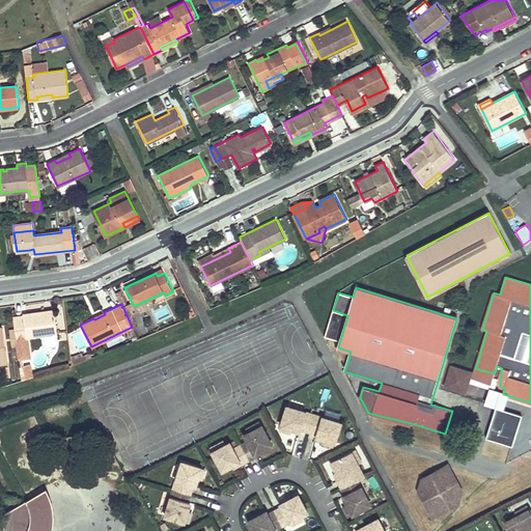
[(23,316),(14,317),(15,329),(17,343),(19,358),(23,357),(29,357),(27,341),(27,337),(43,335),(44,343),(47,345),(56,344),(58,341),(57,333),(55,312),(39,315),(38,312),(23,314),(23,316)]
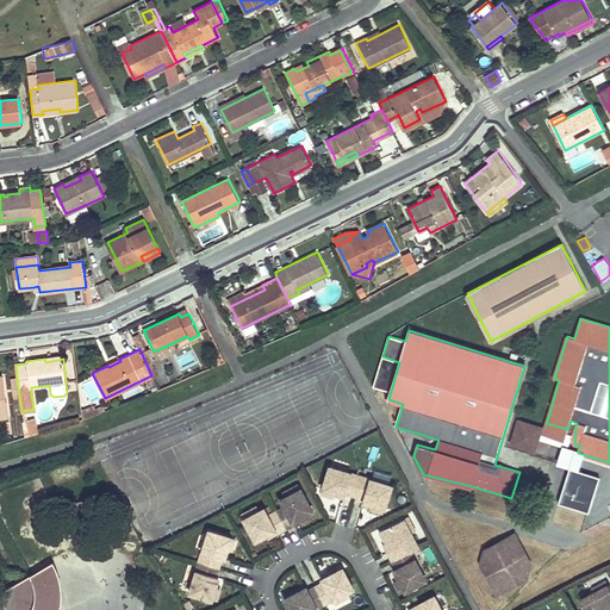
[(517,434),(541,440),(546,423),(548,417),(523,411),(517,434)]
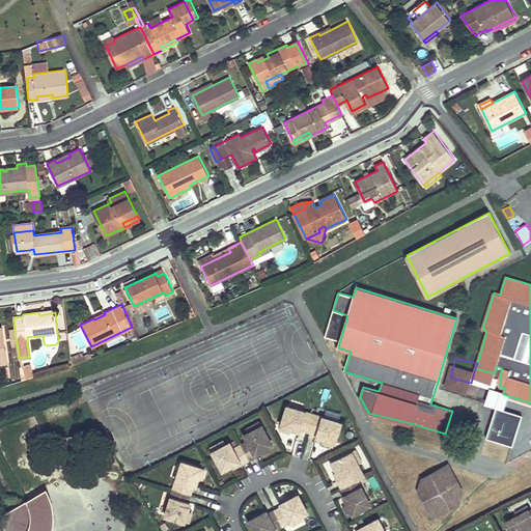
[(24,365),(20,366),(21,374),(21,381),(33,378),(28,365),(24,365)]
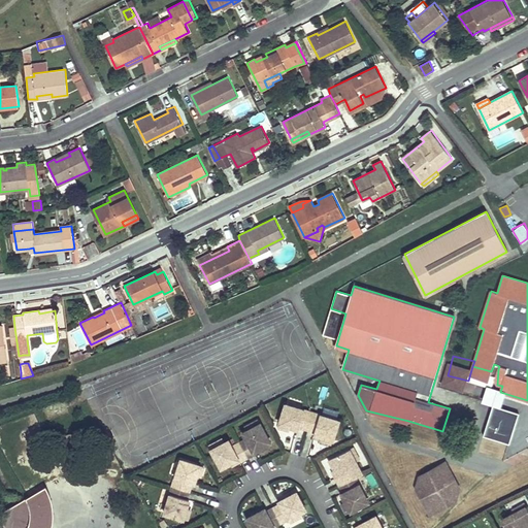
[(474,432),(485,433),(487,403),(475,402),(474,432)]
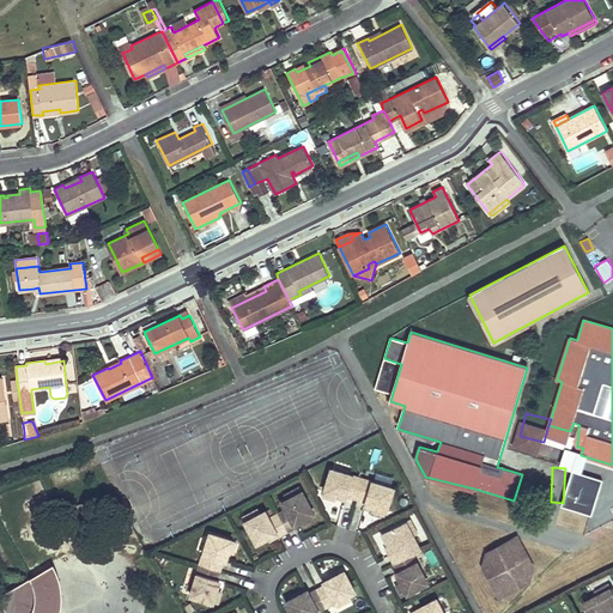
[(332,469),(325,491),(338,496),(338,492),(349,496),(357,498),(363,479),(332,469)]
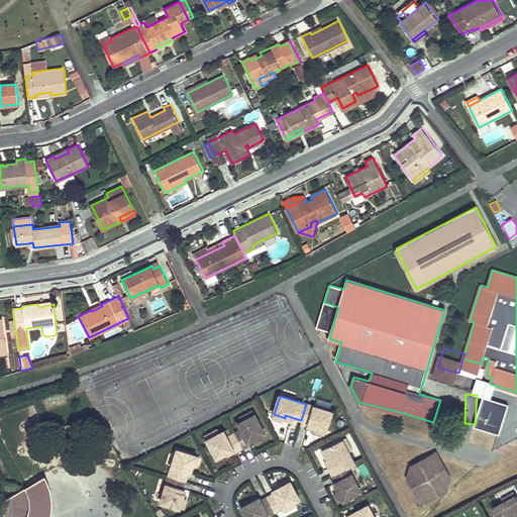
[(306,404),(301,420),(308,422),(316,425),(316,427),(326,430),(332,412),(306,404)]
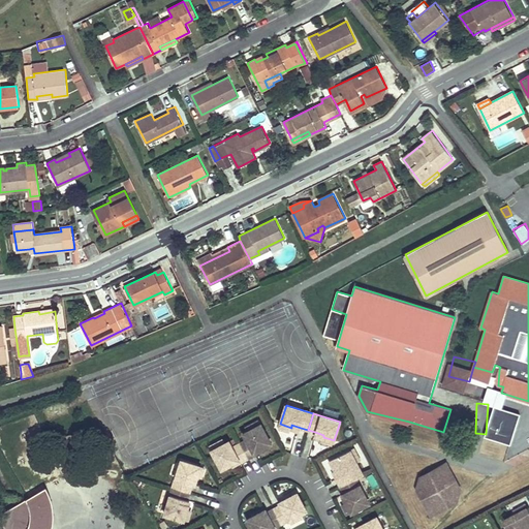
[(261,424),(259,421),(246,428),(247,431),(261,424)]
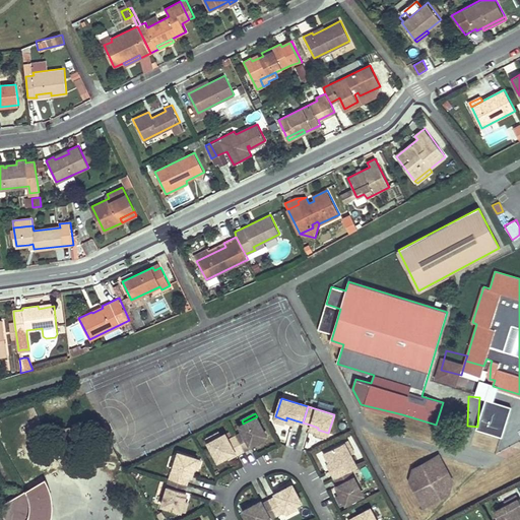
[(243,433),(236,436),(244,450),(251,447),(251,446),(250,444),(257,440),(256,437),(265,432),(257,416),(243,424),(240,426),(243,433)]
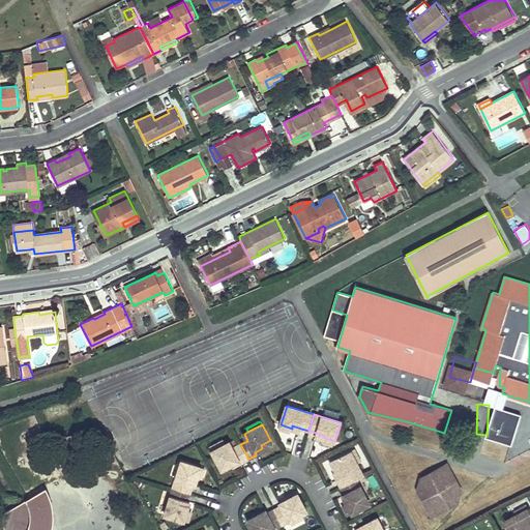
[(212,450),(226,443),(224,440),(210,447),(212,450)]
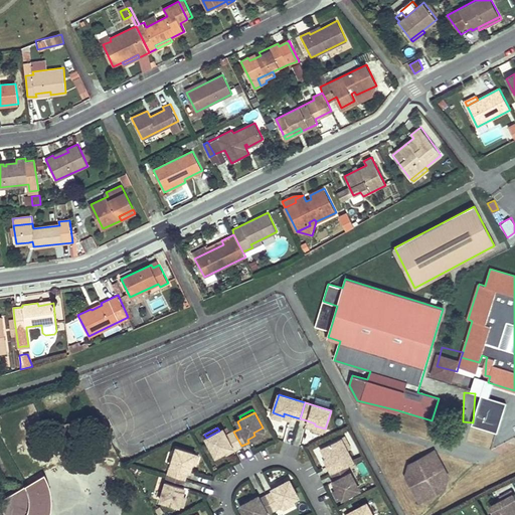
[(263,427),(253,433),(254,436),(265,432),(263,427)]
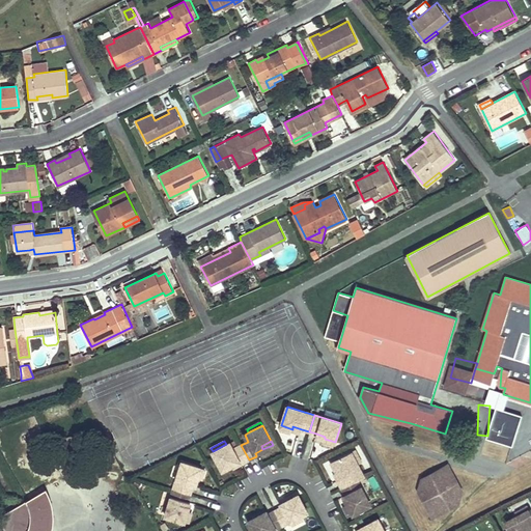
[(249,459),(241,445),(233,449),(230,442),(226,444),(213,451),(221,468),(230,463),(232,466),(240,462),(241,464),(242,464),(249,459)]
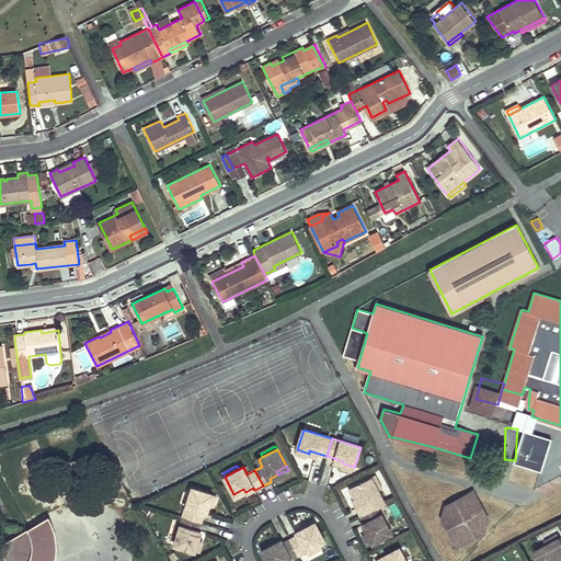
[(378,491),(382,489),(375,476),(371,477),(378,491)]
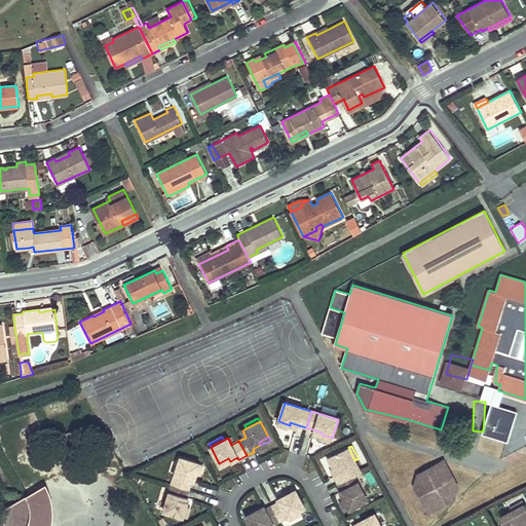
[(354,460),(348,447),(328,458),(334,467),(337,475),(335,476),(339,484),(354,476),(362,472),(354,460)]
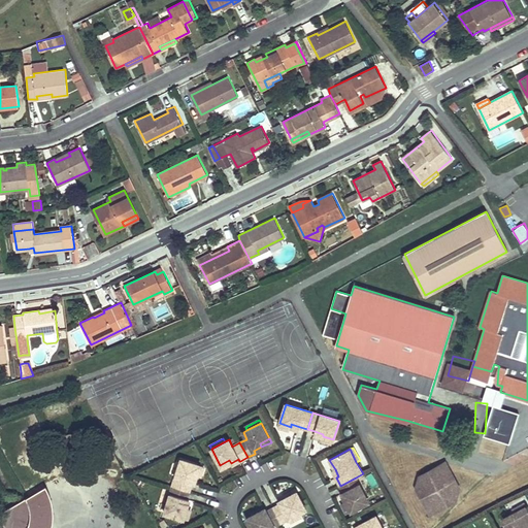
[(182,459),(173,486),(190,491),(192,484),(195,475),(197,475),(200,465),(182,459)]
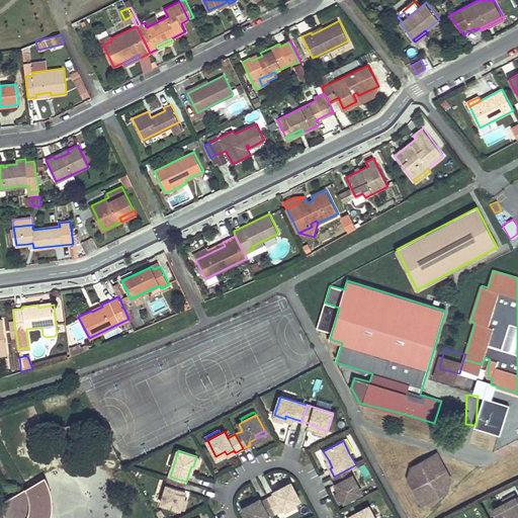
[(216,456),(218,459),(227,454),(225,451),(216,456)]
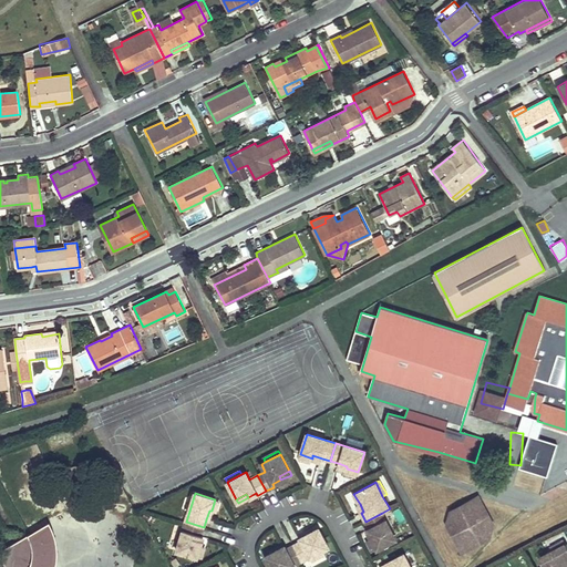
[(449,524),(462,549),(488,536),(484,527),(492,524),(481,503),(472,501),(451,513),(456,521),(449,524)]
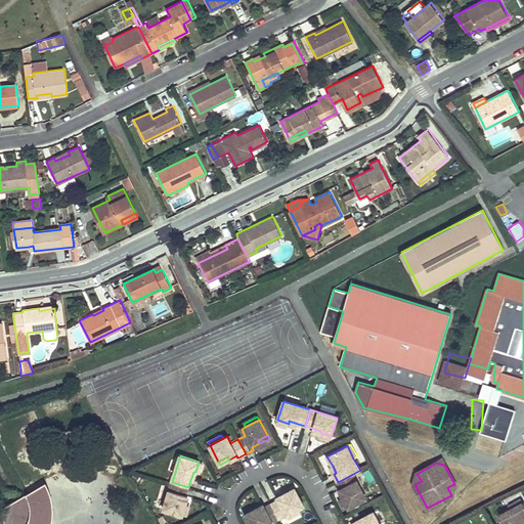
[(343,497),(348,508),(365,498),(353,474),(338,482),(341,488),(345,496),(343,497)]
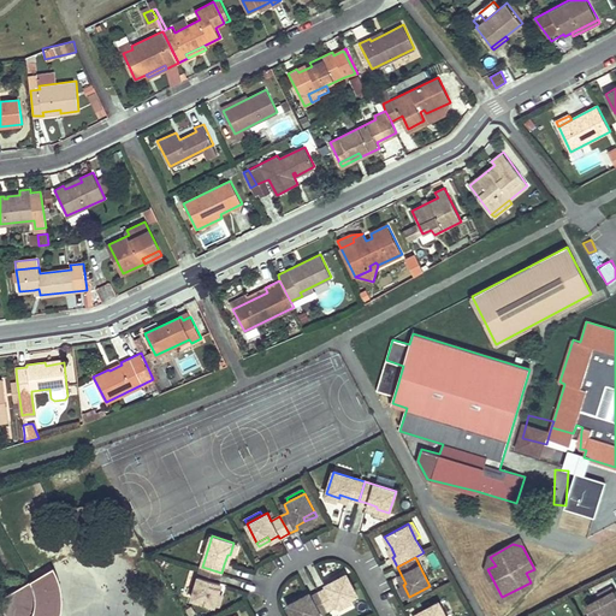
[(221,573),(202,567),(193,598),(214,605),(219,592),(215,592),(219,581),(221,573)]
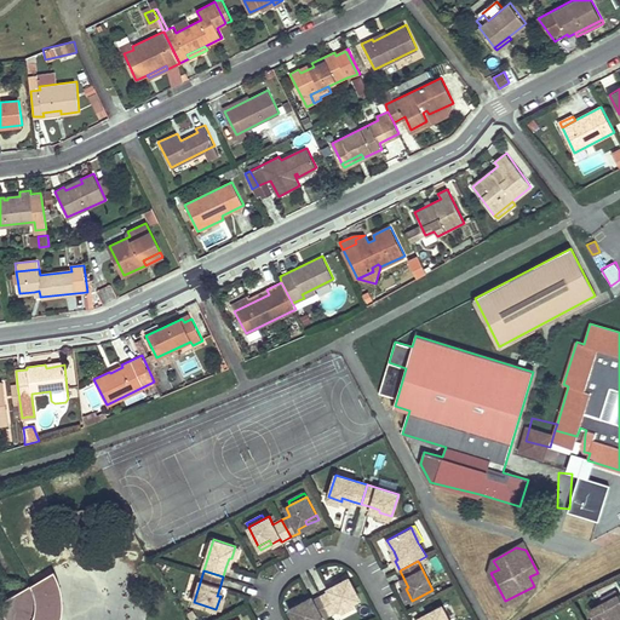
[(58,578),(56,572),(34,584),(35,586),(36,590),(38,592),(38,595),(39,598),(39,601),(39,603),(39,607),(39,609),(38,612),(38,615),(36,618),(35,619),(62,619),(64,614),(64,609),(64,606),(64,602),(64,597),(63,593),(62,590),(62,586),(59,583),(58,578)]
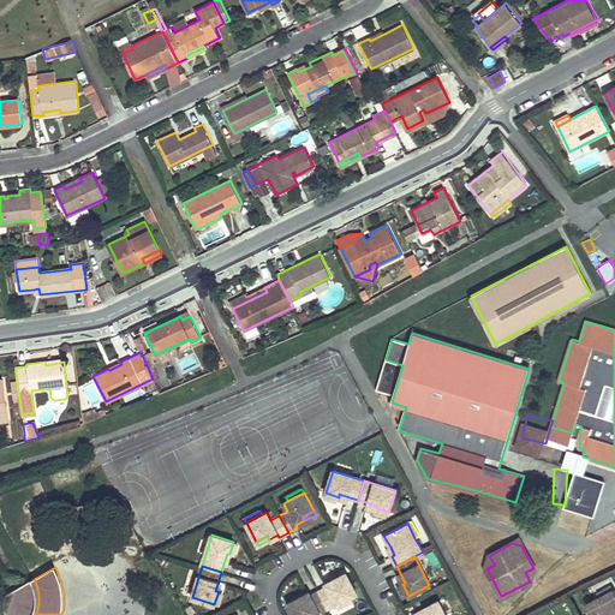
[(327,587),(318,591),(328,609),(336,604),(350,597),(357,593),(346,573),(326,584),(327,587)]
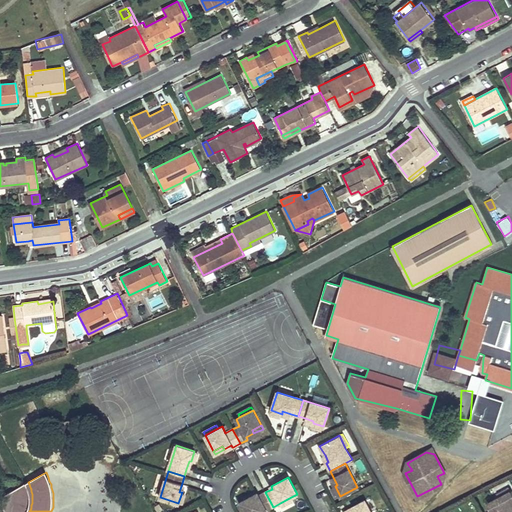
[(29,484),(28,482),(5,496),(3,506),(6,511),(29,511),(30,510),(31,508),(31,505),(32,503),(32,501),(32,498),(32,496),(32,494),(31,491),(31,489),(30,487),(29,484)]
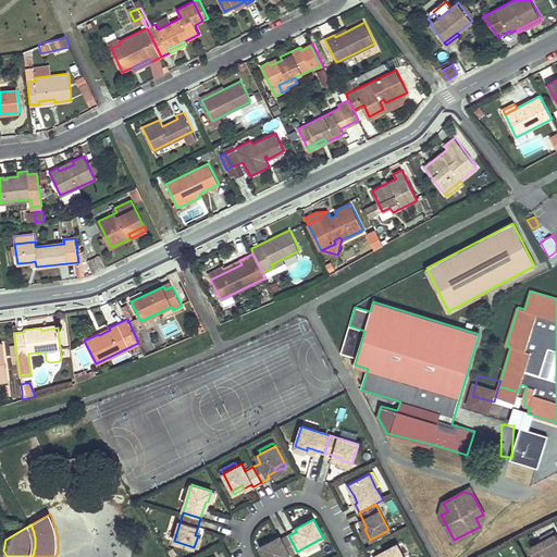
[(370,540),(364,529),(361,531),(367,542),(370,540)]
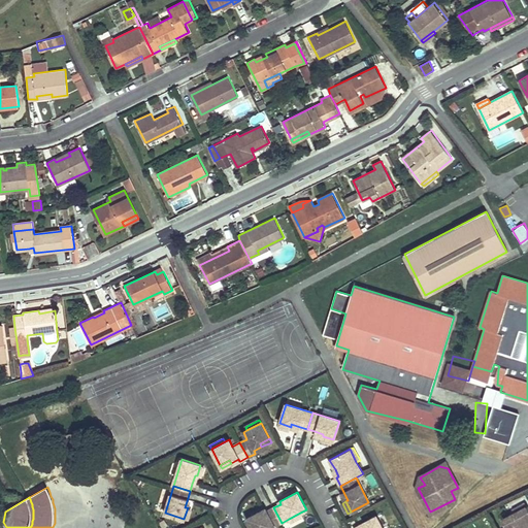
[(527,505),(526,503),(514,509),(516,513),(527,505)]
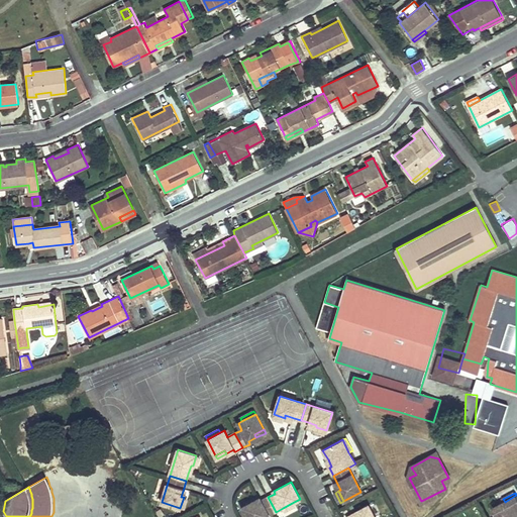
[(516,516),(516,495),(505,502),(493,509),(497,516),(516,516)]
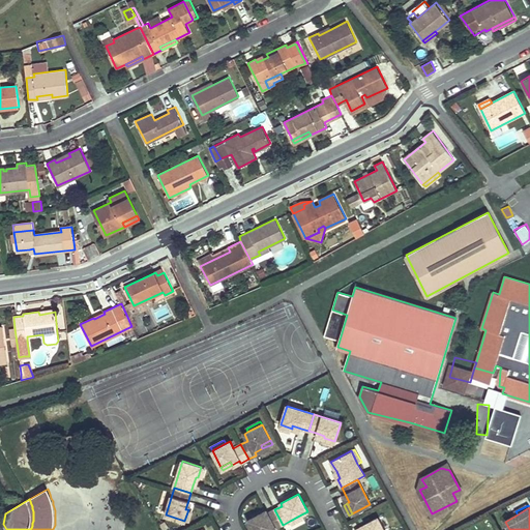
[(266,510),(248,520),(254,529),(271,529),(275,528),(283,525),(274,509),(268,513),(266,510)]
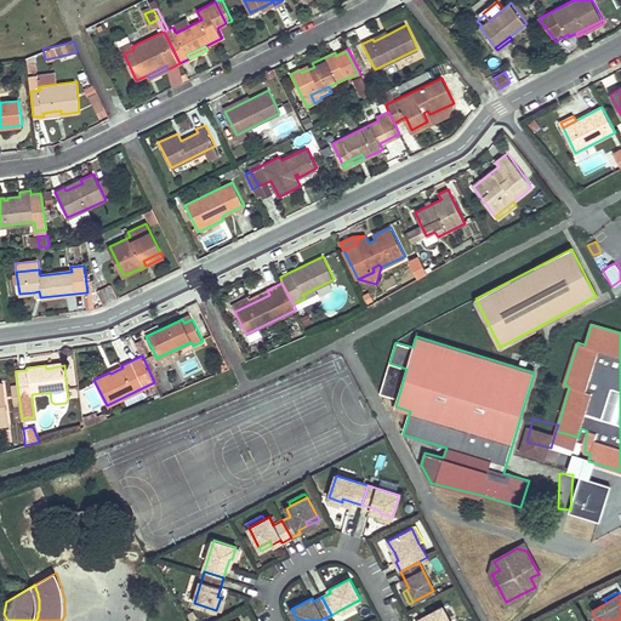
[(340,610),(341,614),(355,607),(353,603),(340,610)]
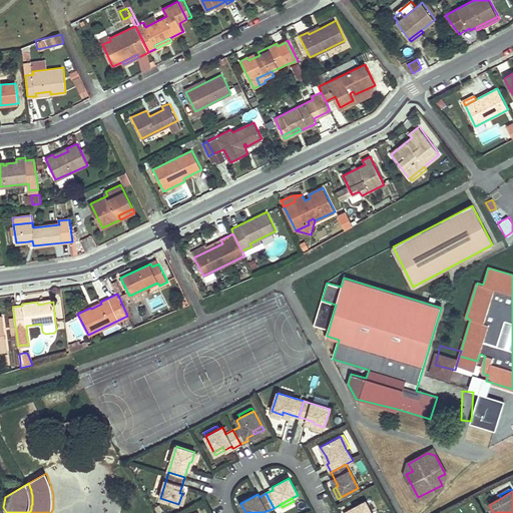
[(372,512),(366,501),(348,510),(349,512),(372,512)]
